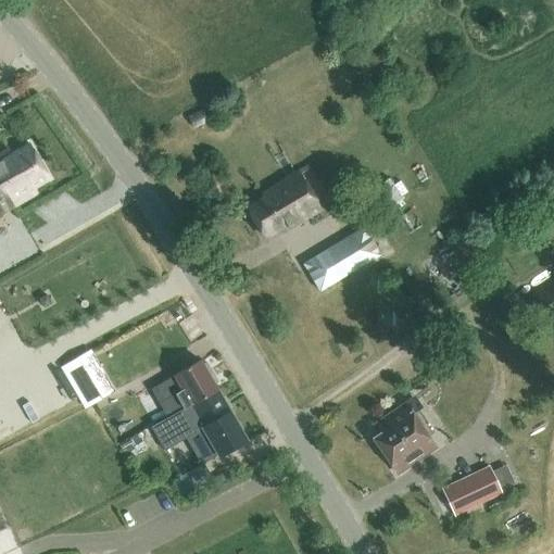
[(211,122),(204,110),(190,117),(197,129),(211,122)]
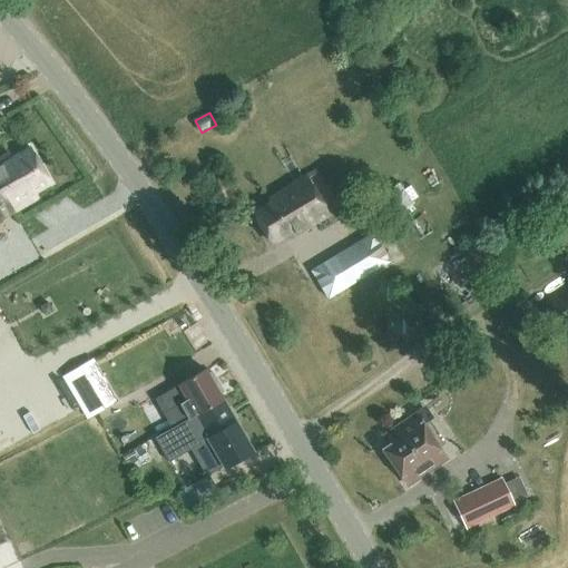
[(11,154),(0,159),(0,185),(16,213),(38,201),(36,194),(52,184),(32,148),(13,158),(11,154)]
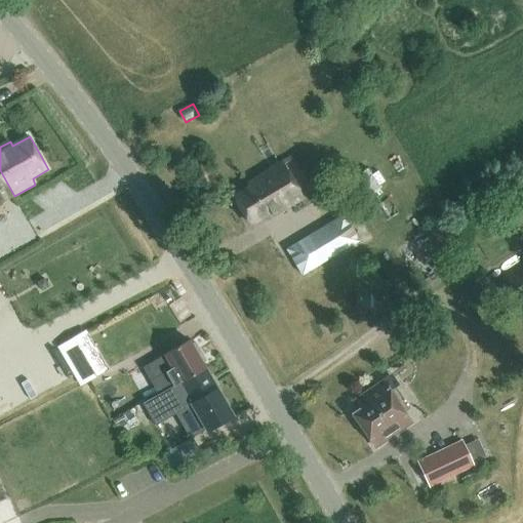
[(355,168),(365,188),(380,180),(371,160),(355,168)]
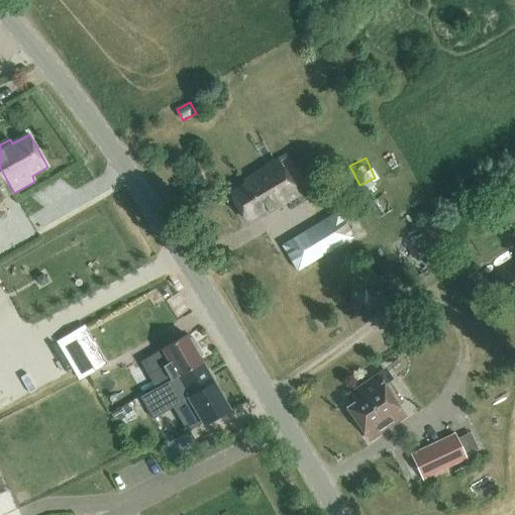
[(264,215),(298,194),(279,163),(252,178),(254,182),(230,195),(246,221),(262,211),(264,215)]
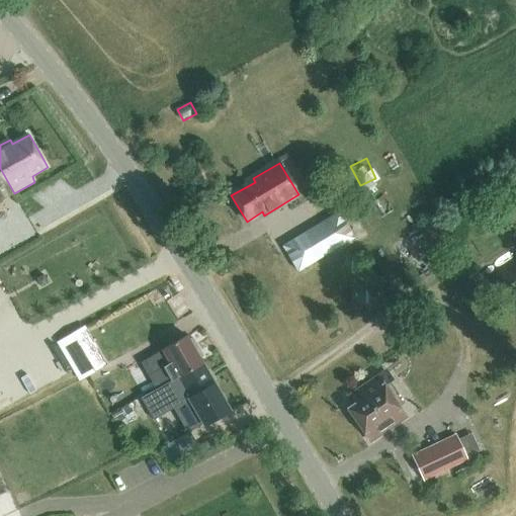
[(0,168),(0,201),(14,193),(0,168)]
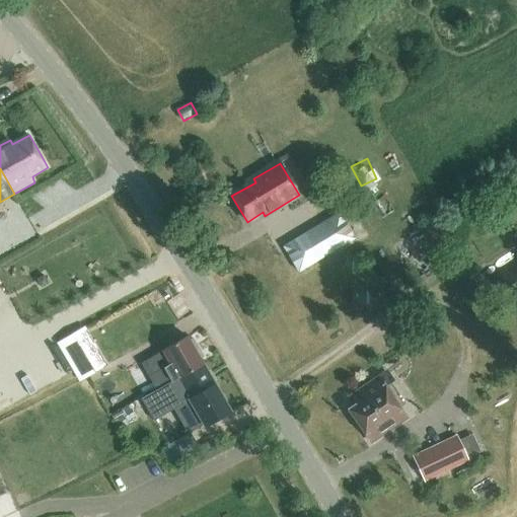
[(304,239),(286,250),(299,272),(353,238),(341,217),(322,228),(304,239)]
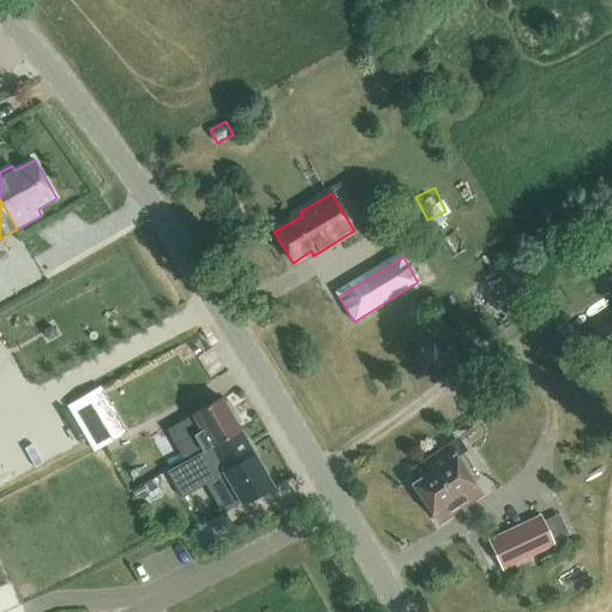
[(243,431),(223,399),(193,415),(196,418),(183,425),(190,438),(180,444),(163,415),(147,425),(147,424),(112,443),(101,423),(82,432),(95,453),(106,447),(117,467),(159,445),(167,461),(183,451),(187,459),(211,445),(214,448),(243,431)]
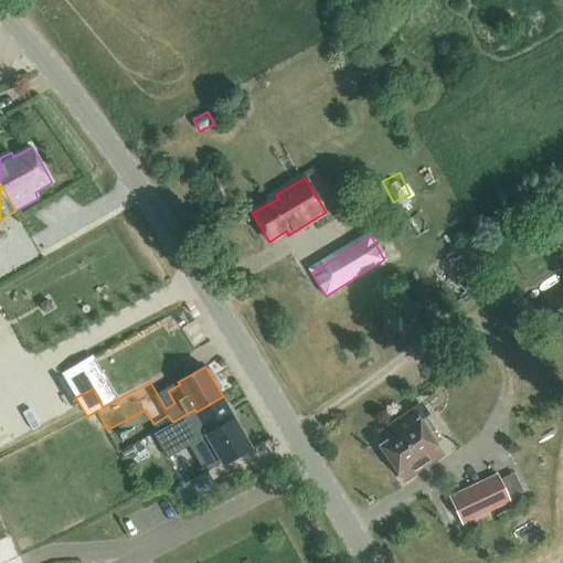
[(194,410),(172,422),(173,425),(158,434),(171,456),(209,435),(225,464),(227,464),(230,468),(240,463),(237,457),(253,448),(223,396),(197,412),(194,410)]
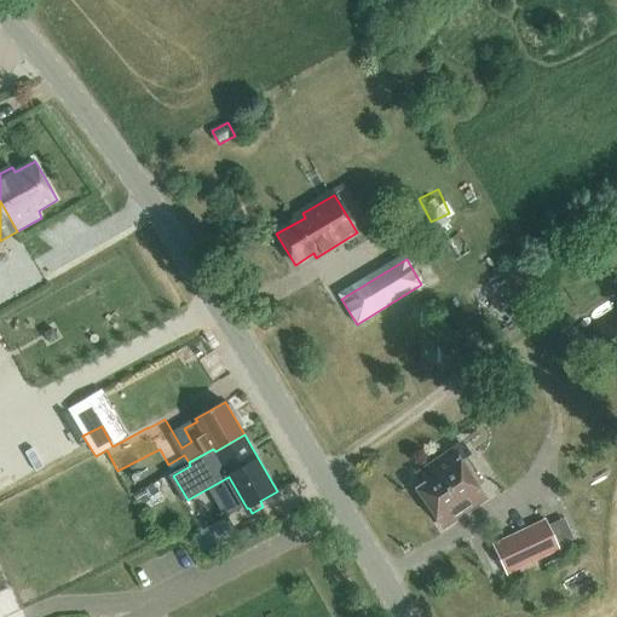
[(434,479),(417,490),(444,528),(485,500),(460,463),(467,459),(457,445),(426,467),(434,479)]
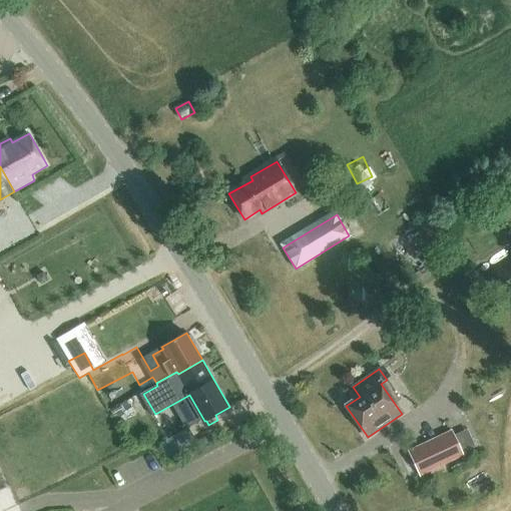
[(105,407),(109,419),(133,410),(129,398),(105,407)]
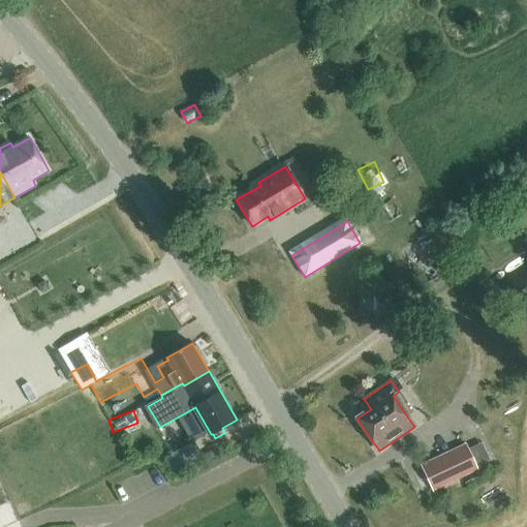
[(478,470),(467,447),(423,469),(433,492),(478,470)]
